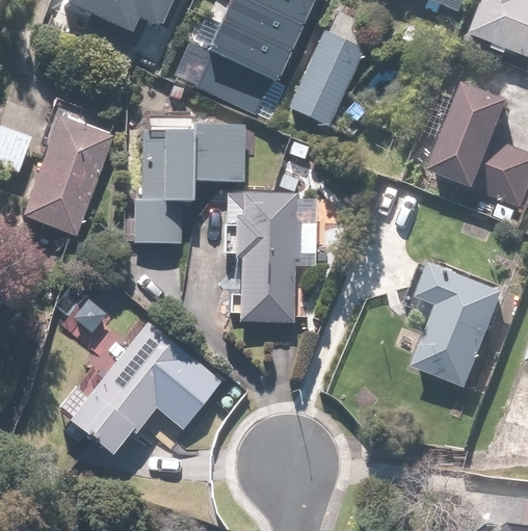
[(131,44),(141,20),(154,25),(164,0),(58,0),(58,1),(85,12),(81,21),(131,44)]
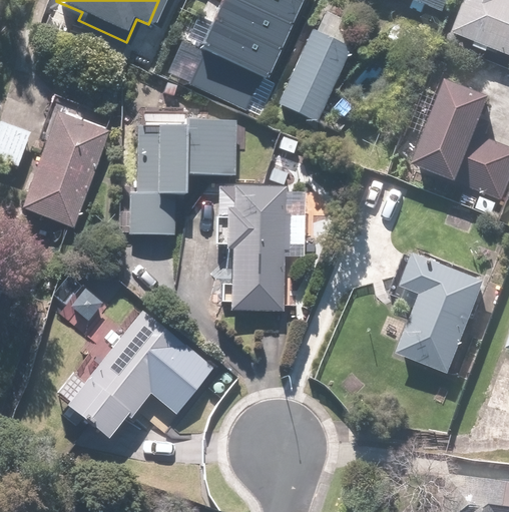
[(274,49),(285,23),(227,0),(215,0),(206,21),(274,49)]
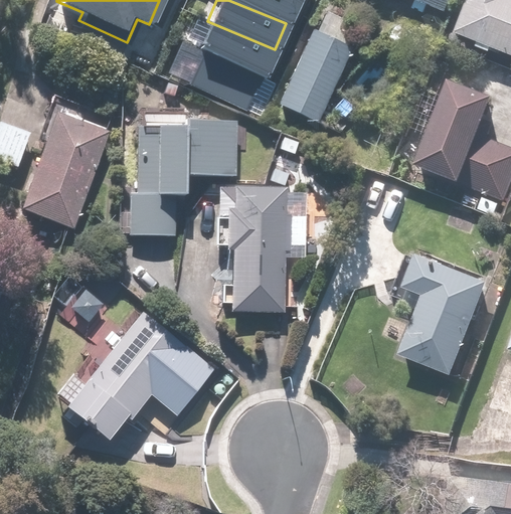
[(228,0),(286,23),(295,0),(228,0)]
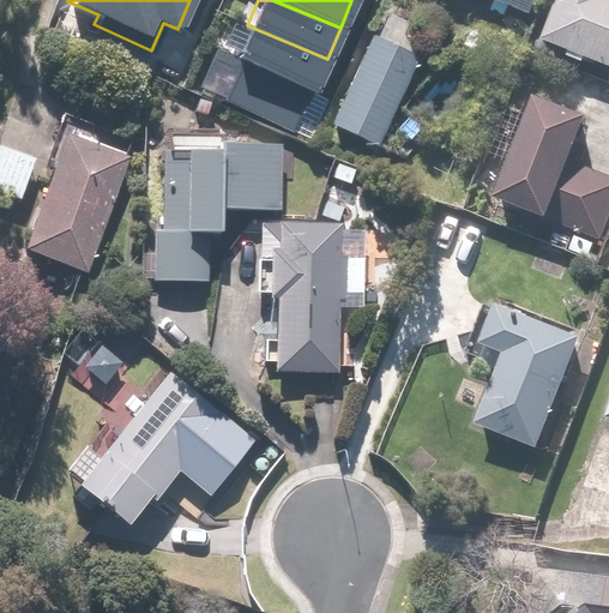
[(530,0),(500,0),(526,11),(530,0)]
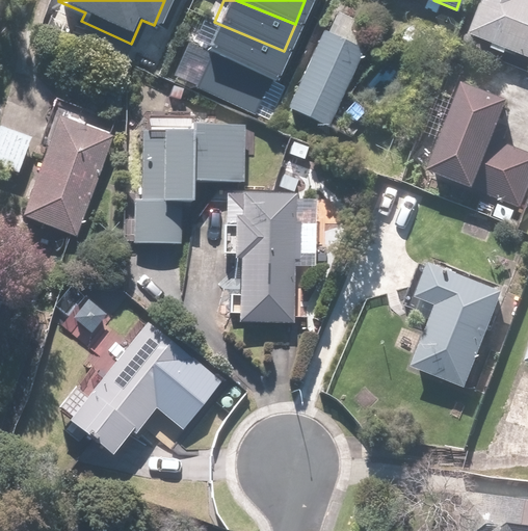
[(527,0),(487,0),(475,35),(494,43),(492,50),(507,55),(509,50),(527,55),(527,0)]
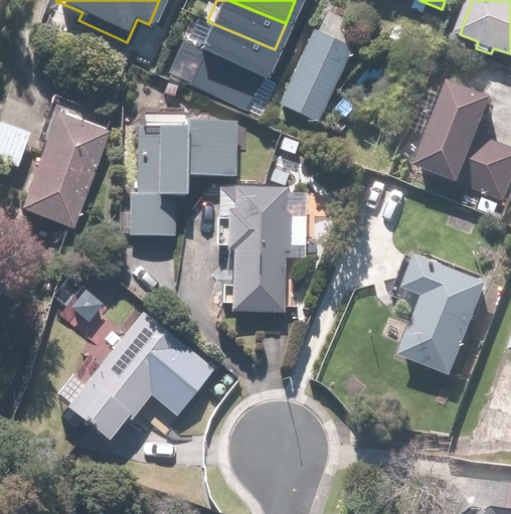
[(339,18),(322,10),(278,103),(317,122),(353,47),(347,44),(351,36),(334,28),(339,18)]
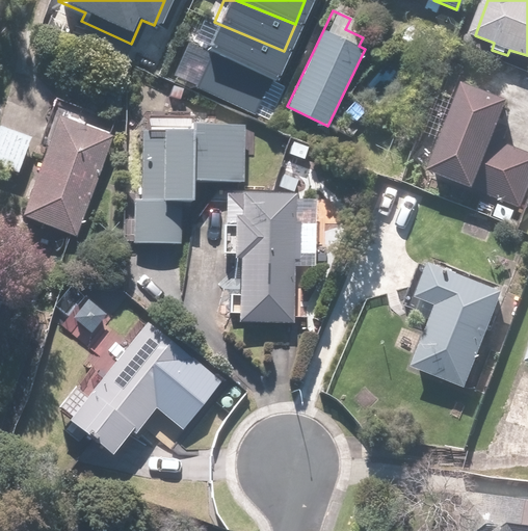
[(273,77),(284,51),(214,22),(204,48),(273,77)]
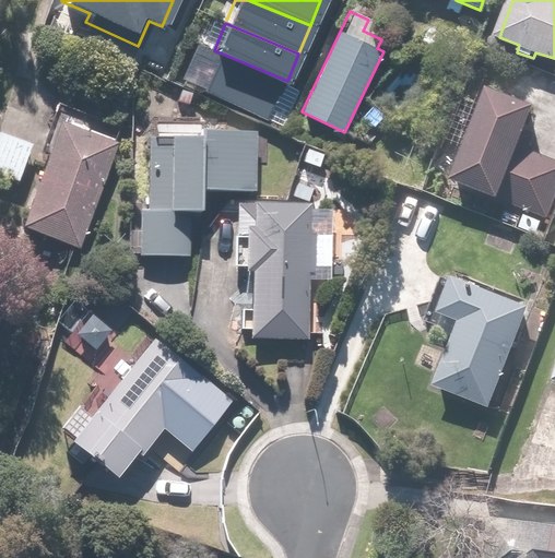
[(287,81),(214,50),(199,86),(272,117),(287,81)]
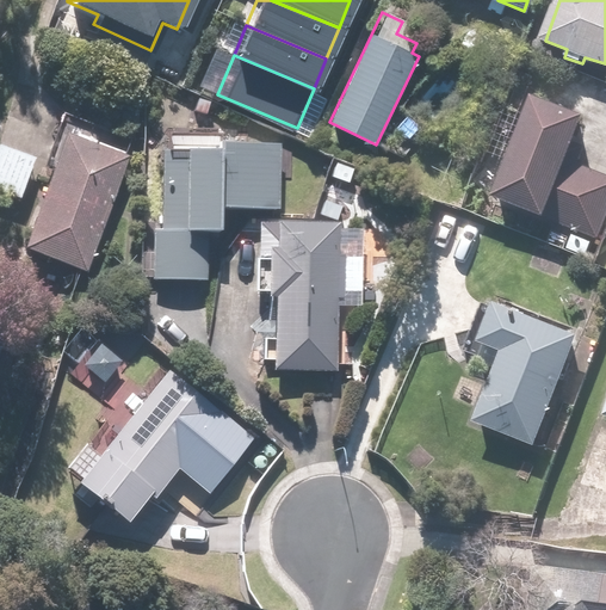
[(593,115),(537,94),(498,201),(598,236),(605,215),(605,172),(575,161),(593,115)]
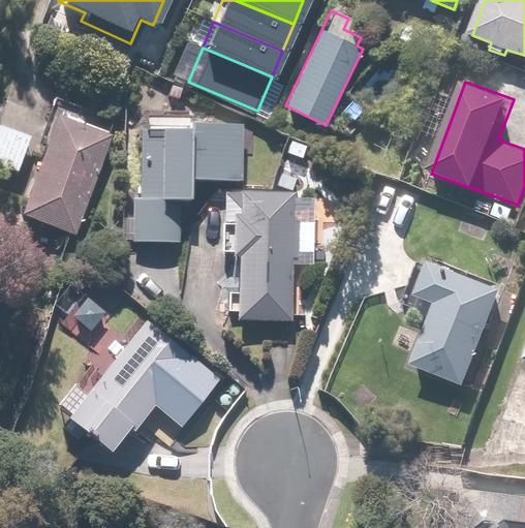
[(114,122),(58,104),(22,215),(76,233),(114,122)]
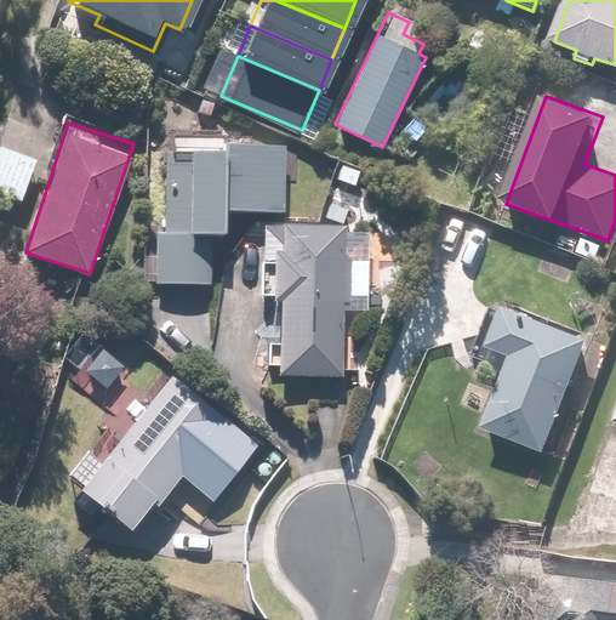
[(163,231),(154,231),(152,286),(206,289),(209,235),(228,237),(228,212),(285,215),(287,146),(224,143),(224,149),(165,147),(163,231)]
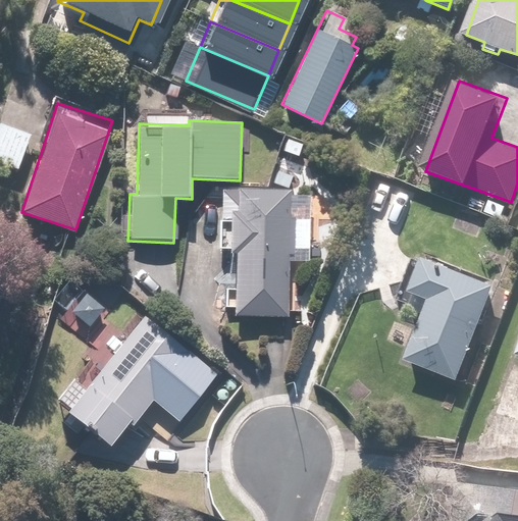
[(30,134),(0,122),(0,164),(17,170),(30,134)]
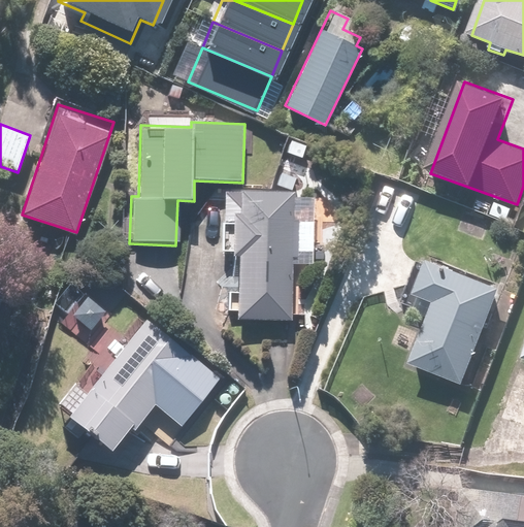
[(294,193),(241,191),(240,215),(236,215),(234,258),(237,258),(234,319),(288,321),(291,259),(312,259),(314,200),(294,199),(294,193)]
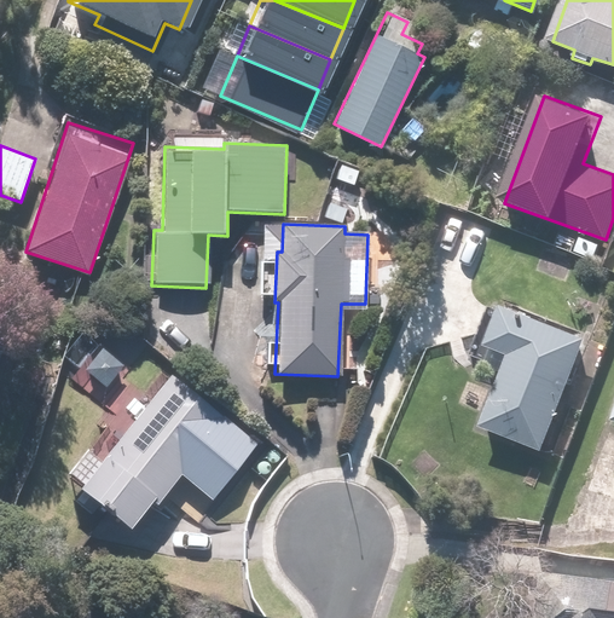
[(586,341),(505,306),(481,362),(505,373),(482,426),(540,450),(586,341)]
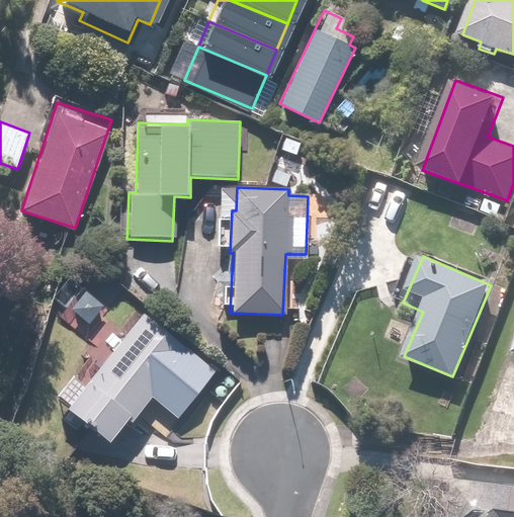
[(188,351),(144,316),(56,427),(70,438),(85,419),(112,440),(130,418),(134,421),(188,351)]
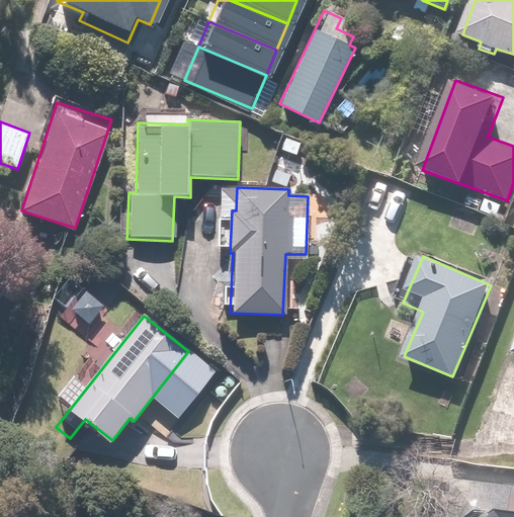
[(512,475),(444,470),(440,516),(513,516),(513,486),(511,486),(512,475)]
